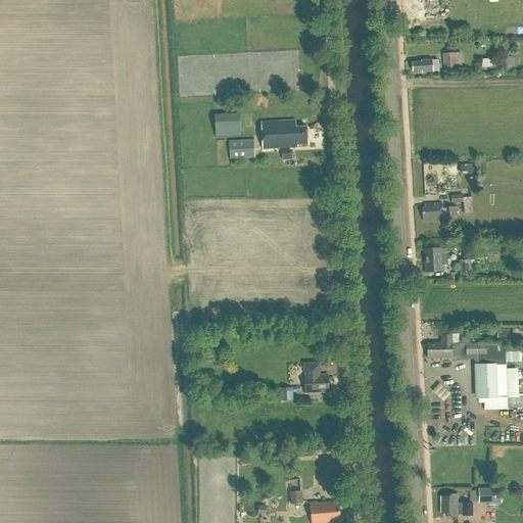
[(462,52),(443,53),(443,68),(462,67),(462,52)]
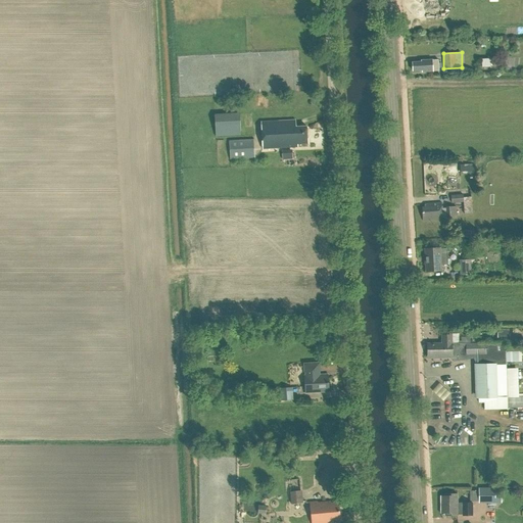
[(421,60),(421,62),(412,62),(413,72),(425,70),(425,72),(432,72),(438,70),(438,60),(432,60),(421,60)]
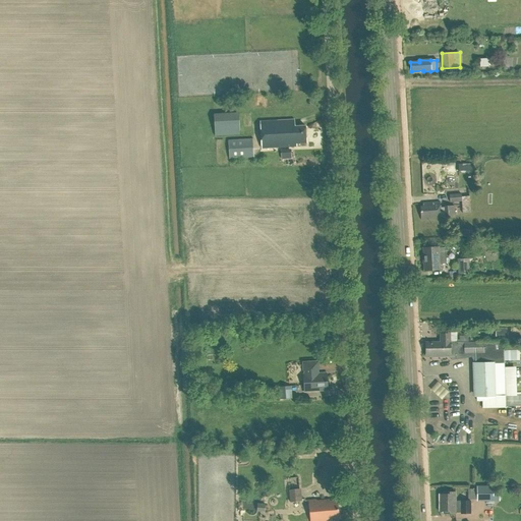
[(240,134),(238,112),(213,114),(215,135),(240,134)]
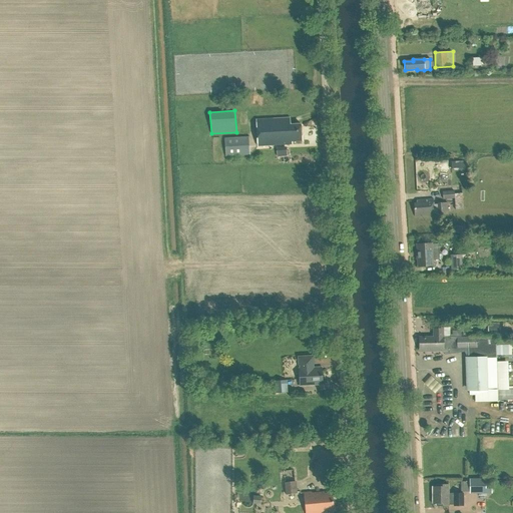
[(292,142),(302,141),(301,124),(290,124),(290,118),(255,119),(258,146),(292,144),(292,142)]
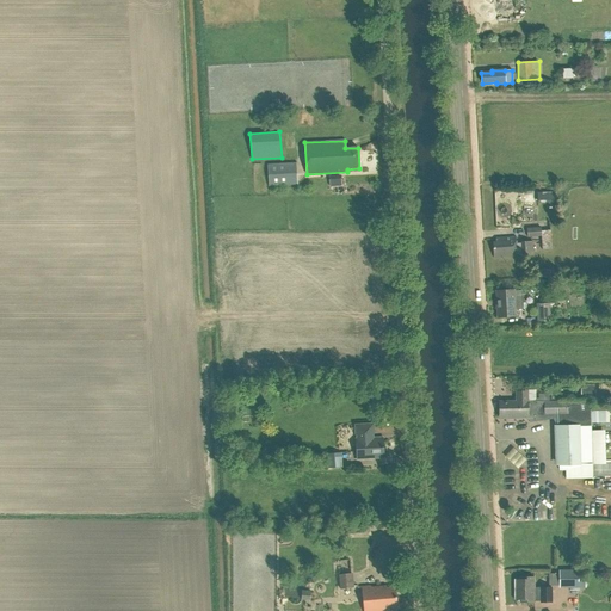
[(296,162),(267,165),(269,187),(297,185),(296,162)]
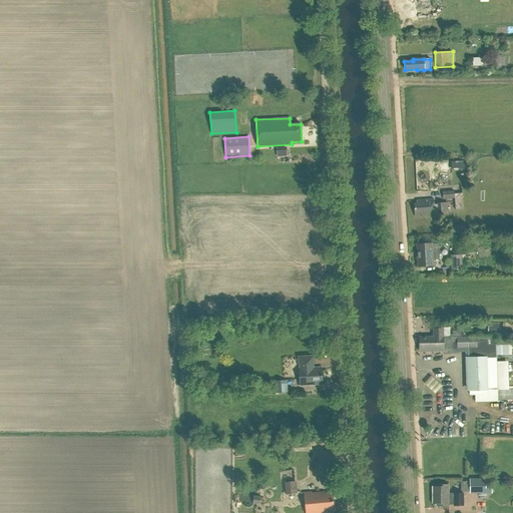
[(465,161),(451,161),(452,170),(465,170),(465,161)]
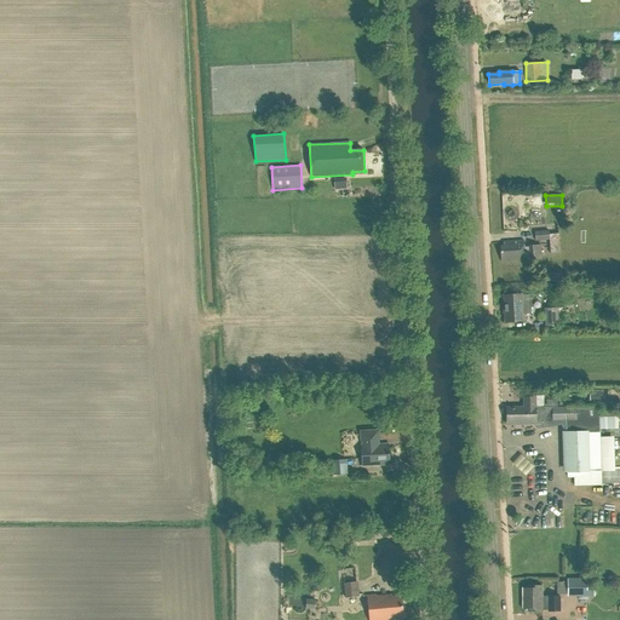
[(534,231),(534,241),(547,240),(547,231),(534,231)]
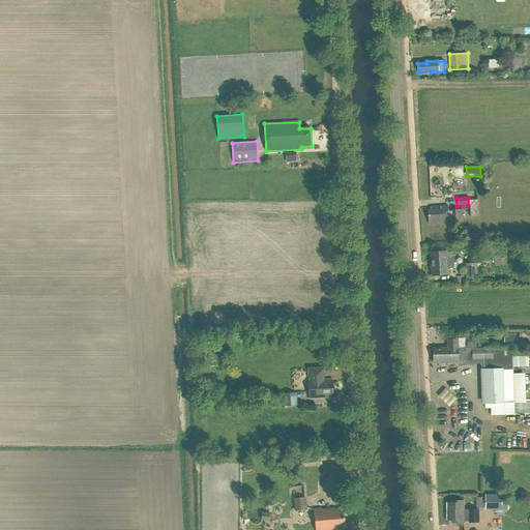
[(469,216),(477,216),(476,200),(468,200),(469,216)]
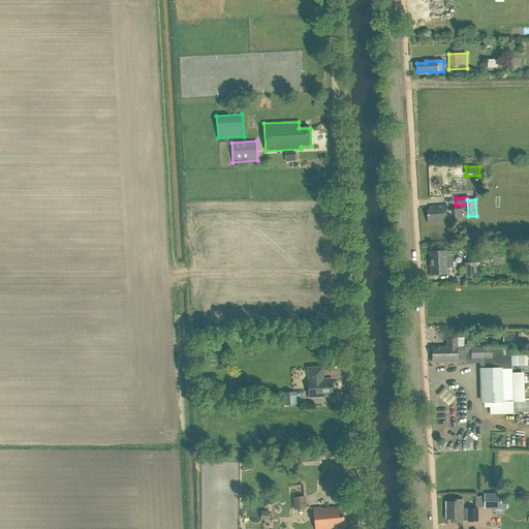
[(452,222),(462,221),(461,209),(450,210),(450,211),(446,211),(446,206),(429,207),(429,210),(427,210),(427,223),(447,222),(447,220),(452,220),(452,222)]
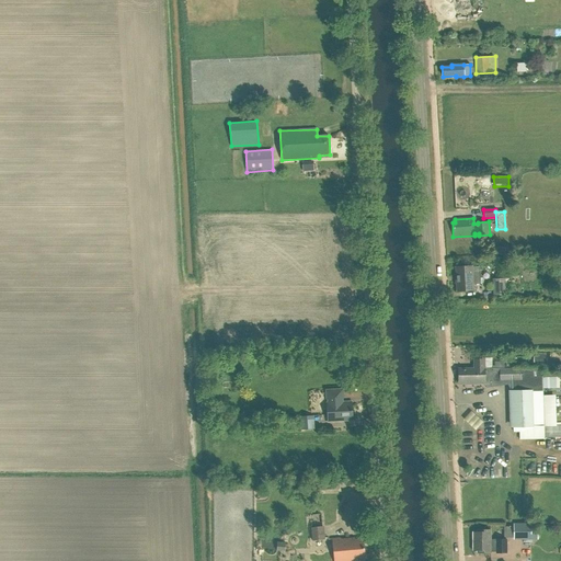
[(472,284),(480,284),(479,272),(472,273),(471,266),(455,267),(457,292),(473,290),(472,284)]
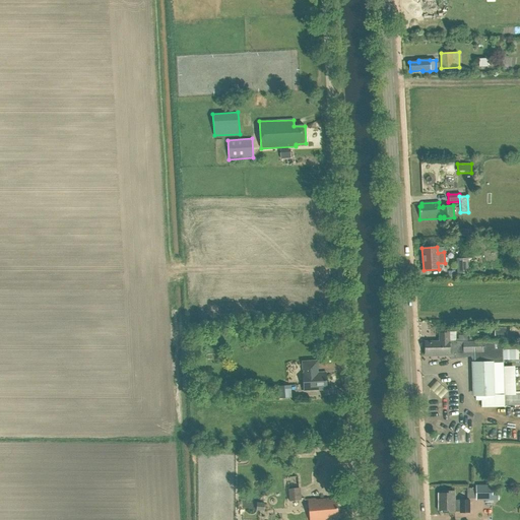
[(467,258),(456,259),(457,274),(468,273),(467,258)]
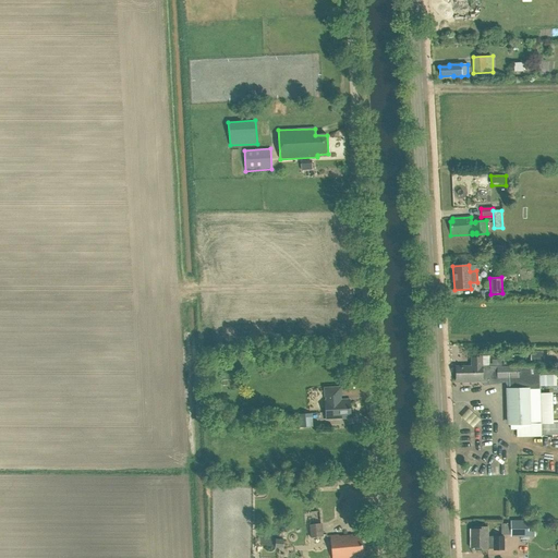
[(529,389),(540,389),(538,365),(519,366),(497,367),(497,366),(482,367),(482,358),(471,358),(471,367),(456,367),(456,380),(464,379),(464,383),(483,381),(508,380),(510,424),(530,424),(529,389)]
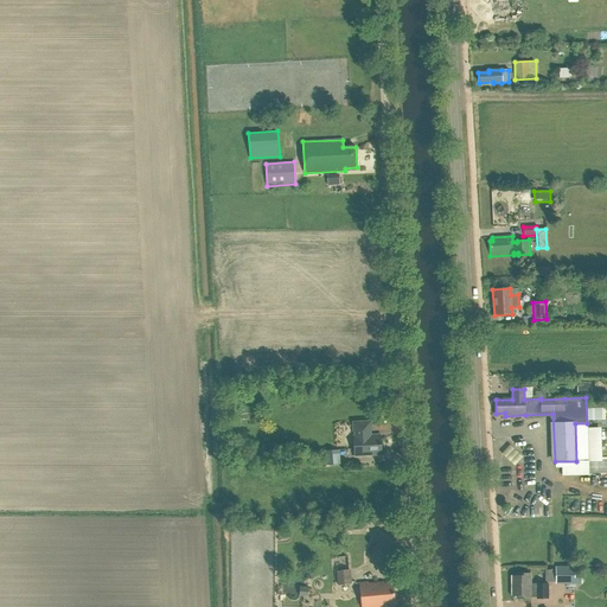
[(371,421),(352,422),(355,457),(382,455),(381,435),(371,435),(371,421)]
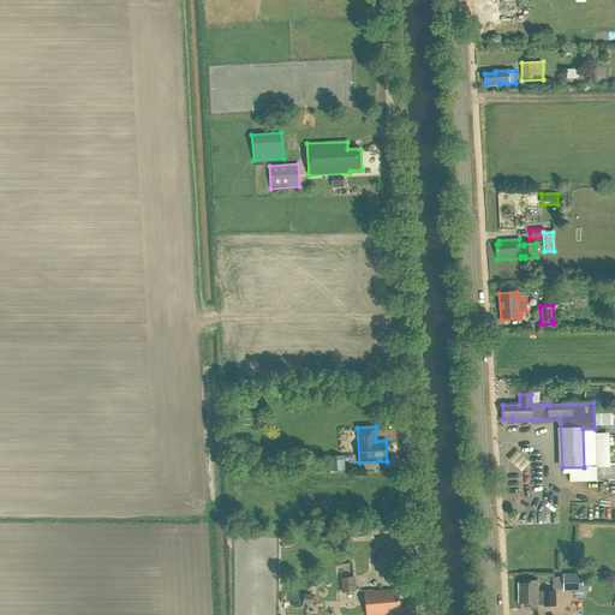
[(345,471),(344,457),(330,457),(330,471),(345,471)]
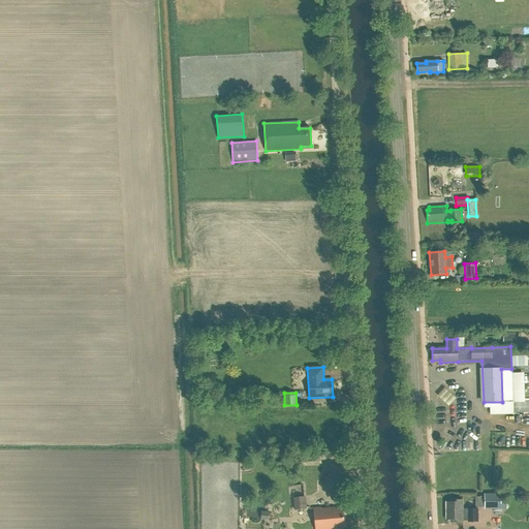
[(484,494),(484,508),(501,508),(500,494),(484,494)]
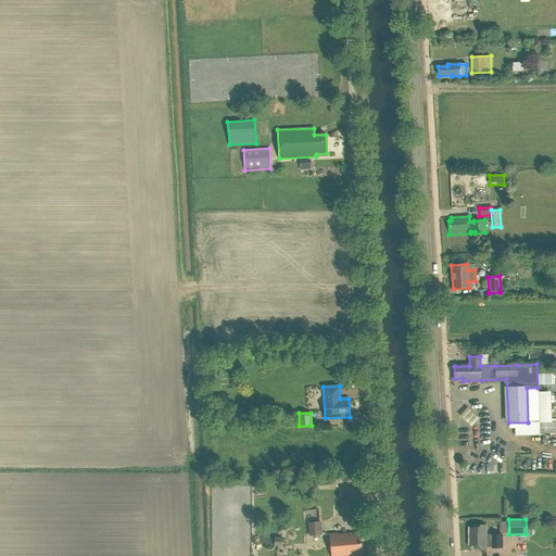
[(508,521),(500,521),(500,532),(508,532),(508,521)]
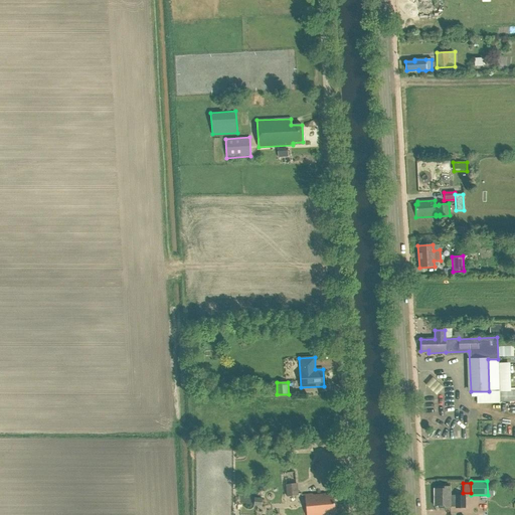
[(286,484),(287,497),(299,496),(298,484),(286,484)]
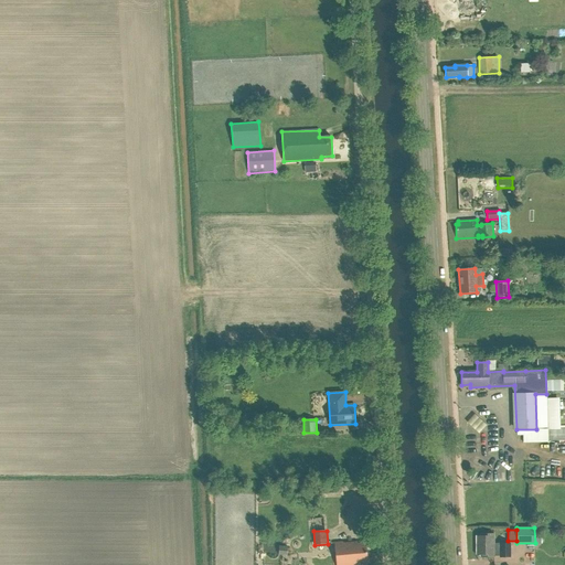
[(480,534),(480,536),(476,536),(476,554),(480,554),(480,557),(493,556),(493,555),(499,554),(499,556),(510,556),(510,543),(493,544),(493,533),(480,534)]
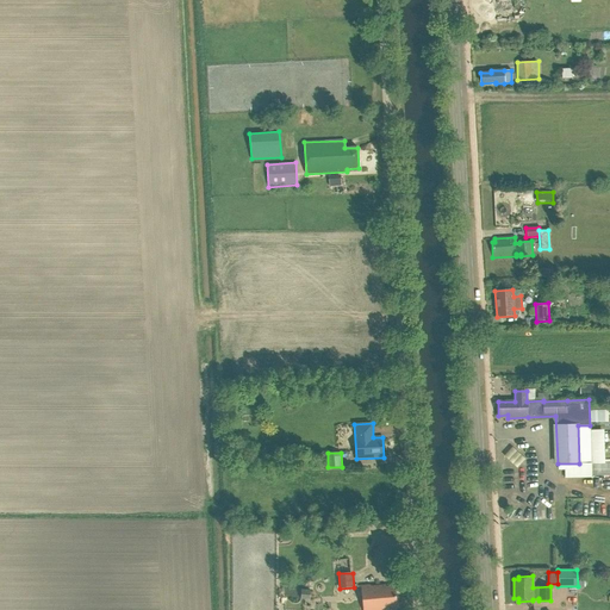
[(369,585),(361,586),(363,609),(387,609),(387,608),(397,607),(394,586),(385,587),(385,585),(369,586),(369,585)]
